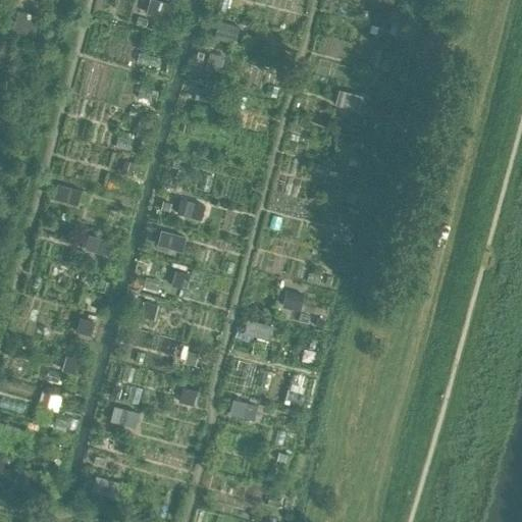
[(0,0),(0,18),(2,19),(8,21),(12,9),(14,0),(0,0)]
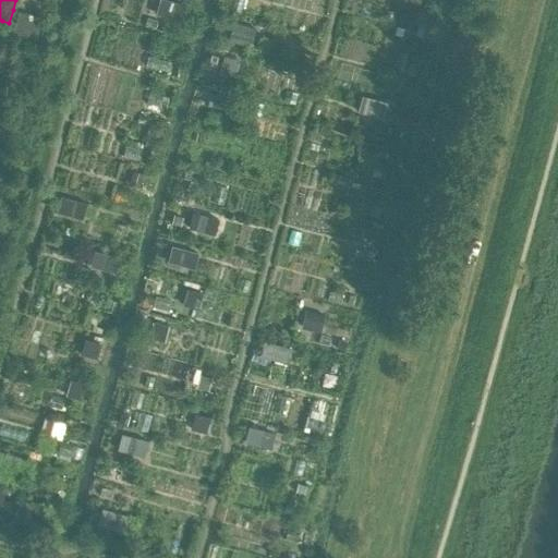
[(159,0),(157,13),(181,20),(185,5),(165,0),(159,0)]
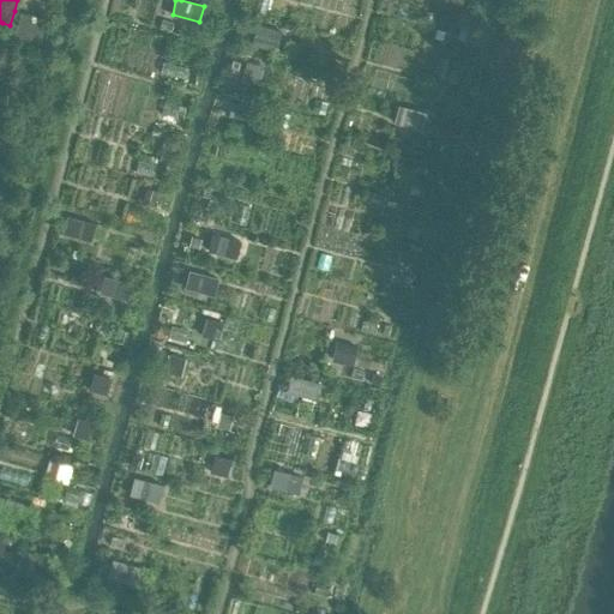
[(17,32),(42,38),(48,17),(22,10),(17,32)]
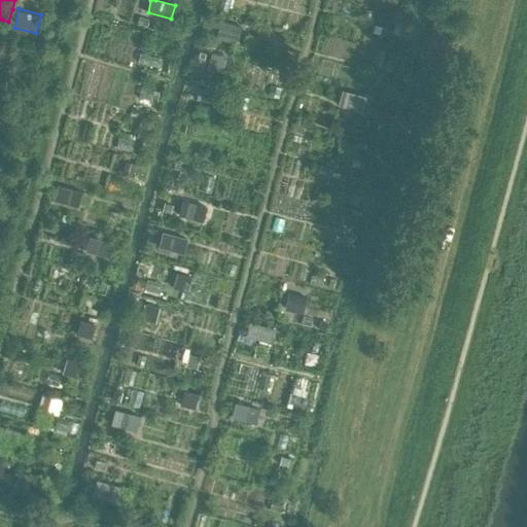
[(216,38),(232,42),(236,27),(220,23),(216,38)]
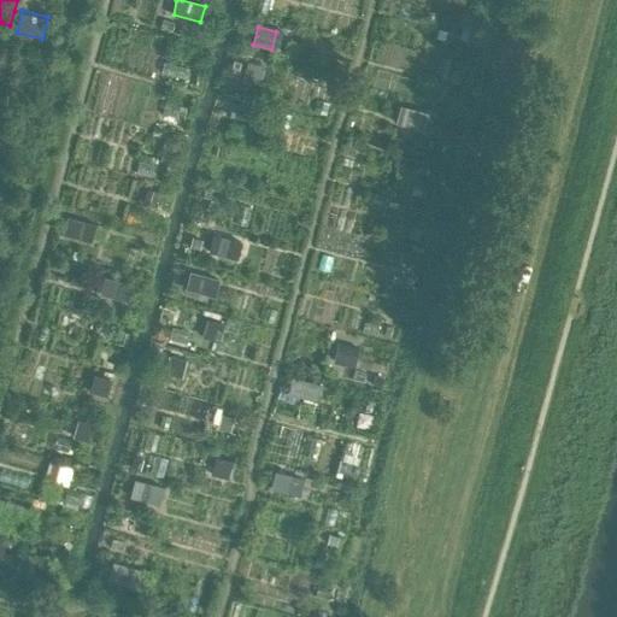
[(244,80),(259,83),(263,68),(247,64),(244,80)]
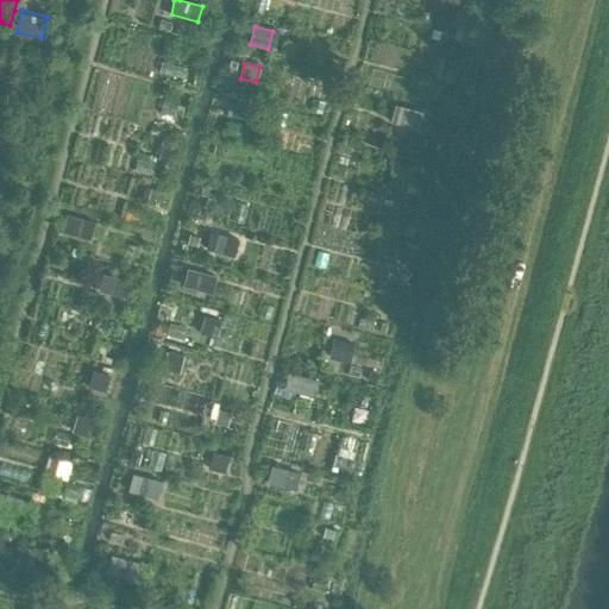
[(440,86),(435,102),(450,106),(453,89),(440,86)]
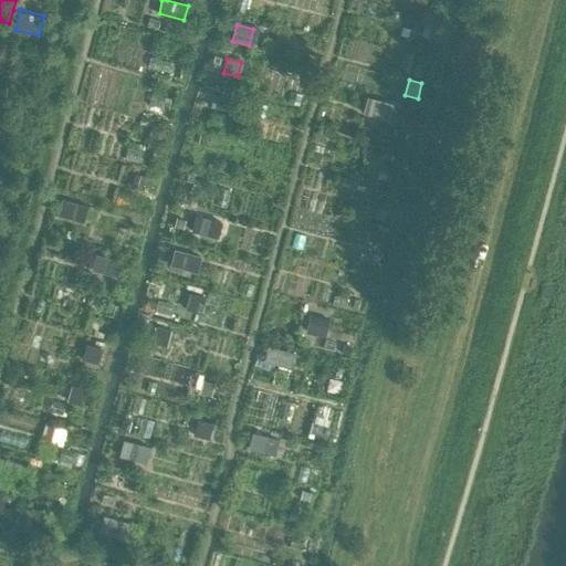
[(227,97),(215,95),(212,106),(223,109),(227,97)]
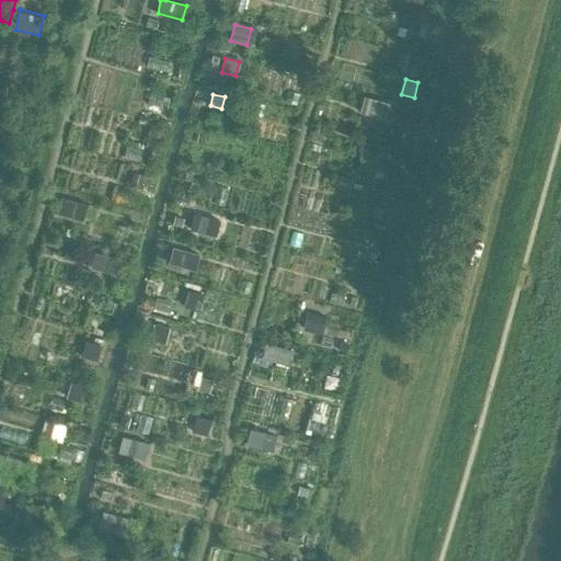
[(361,112),(386,118),(389,104),(364,98),(361,112)]
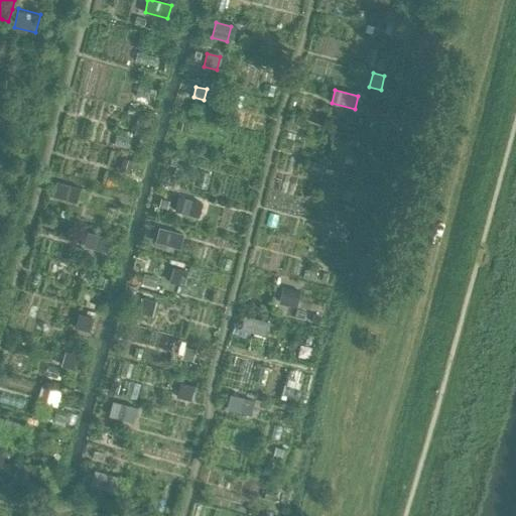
[(369,105),(367,112),(374,114),(376,107),(369,105)]
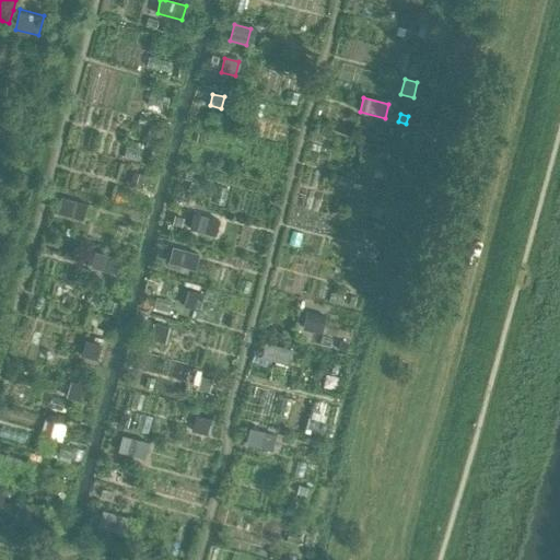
[(359,156),(384,163),(387,150),(362,143),(359,156)]
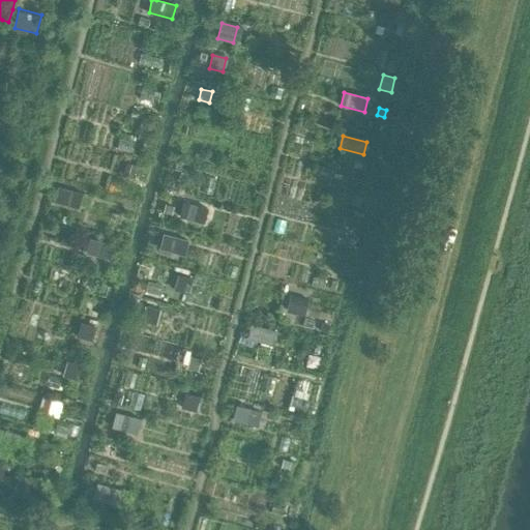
[(54,202),(78,208),(82,195),(58,187),(54,202)]
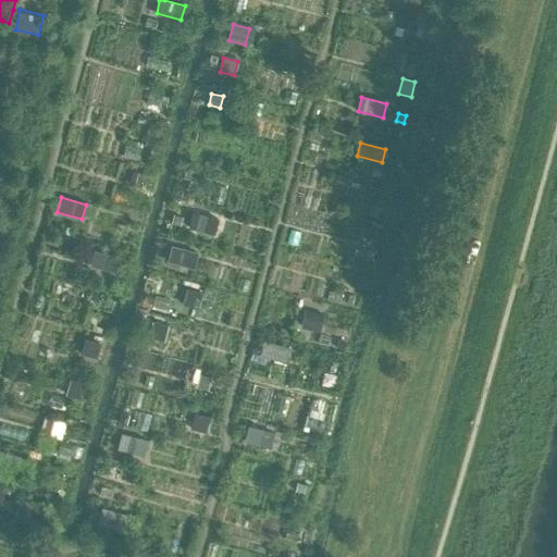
[(188,227),(213,234),(218,220),(193,213),(188,227)]
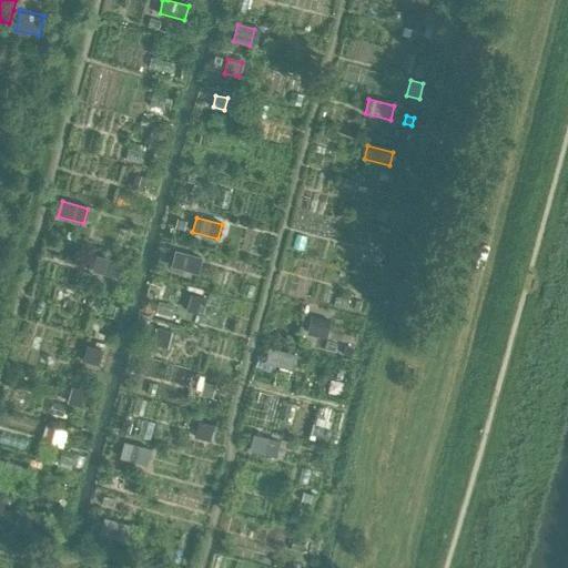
[(178,220),(175,227),(183,230),(185,222),(178,220)]
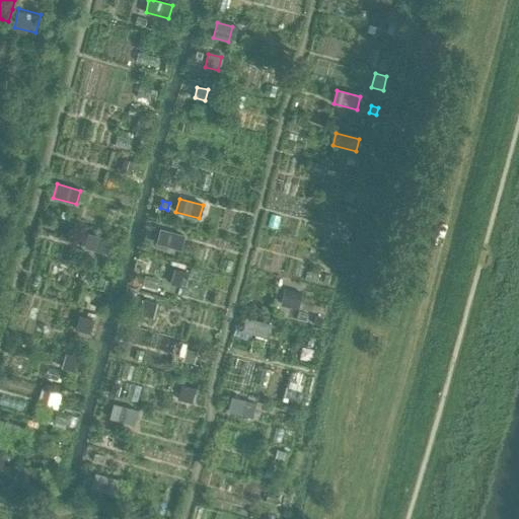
[(339,220),(337,227),(344,228),(345,221),(339,220)]
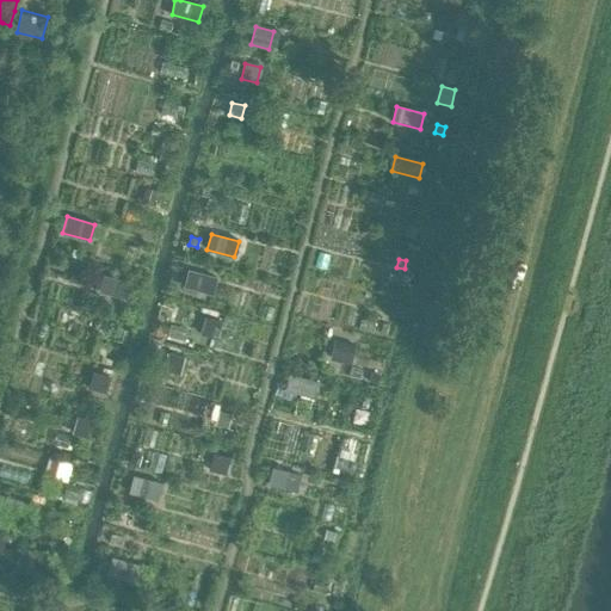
[(184,287),(211,294),(216,278),(189,270),(184,287)]
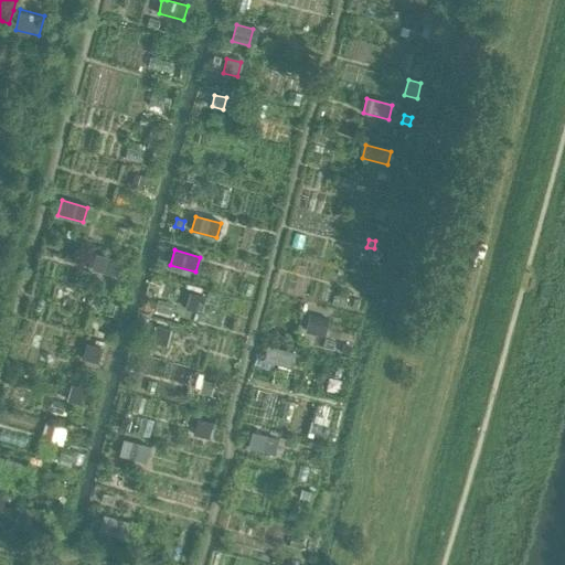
[(370,263),(372,255),(364,253),(362,260),(370,263)]
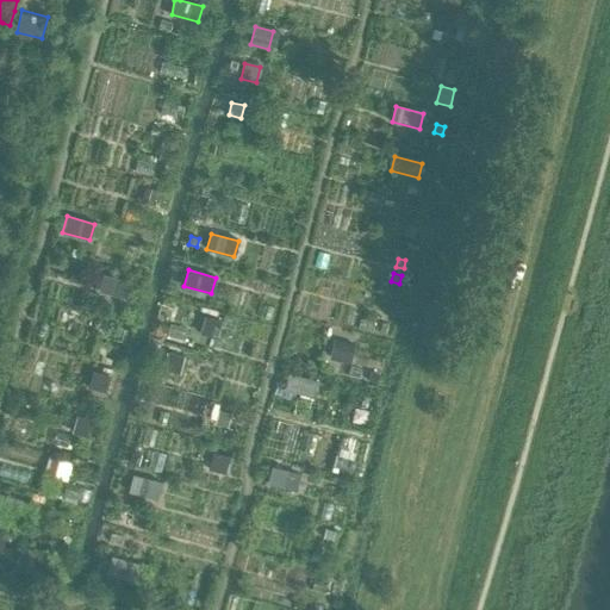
[(99,291),(126,299),(130,282),(104,275),(99,291)]
